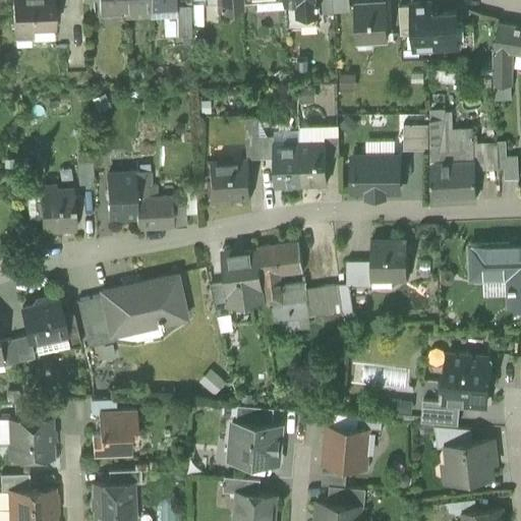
[(11,0),(13,30),(13,39),(31,38),(32,38),(32,29),(54,27),(55,27),(54,0),(11,0)]
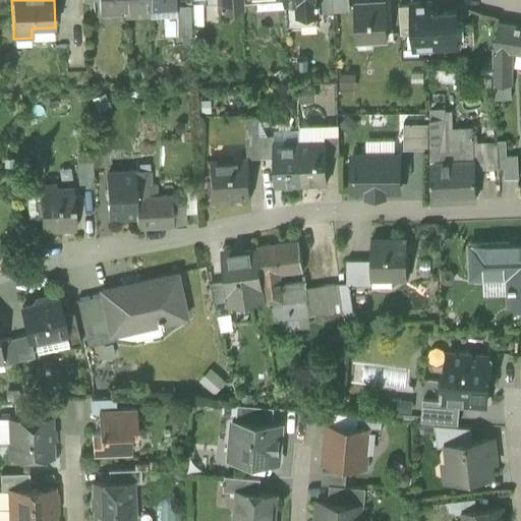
[(100,8),(123,7),(122,0),(99,0),(100,0),(100,8)]
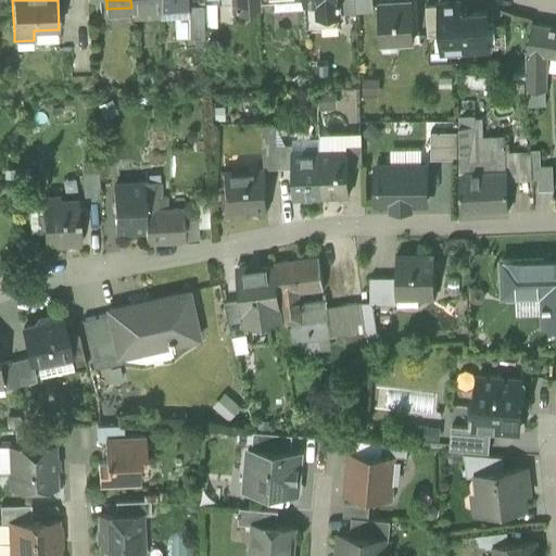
[(341,14),(356,13),(355,0),(338,0),(339,1),(339,14),(341,14)]
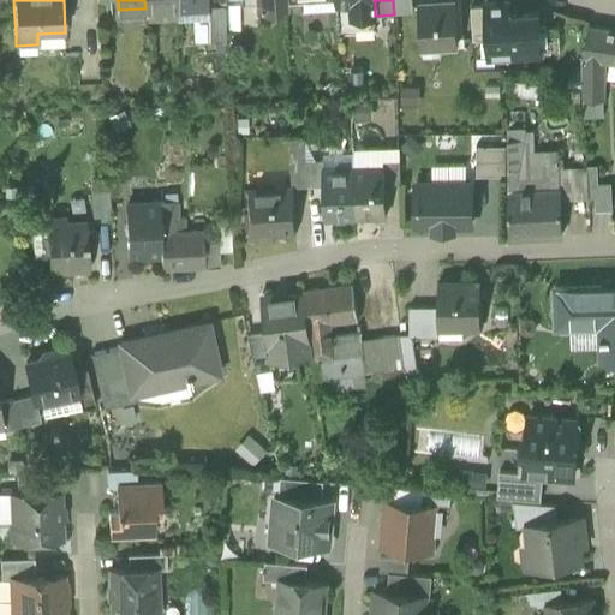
[(412,0),(393,0),(394,15),(413,13),(412,0)]
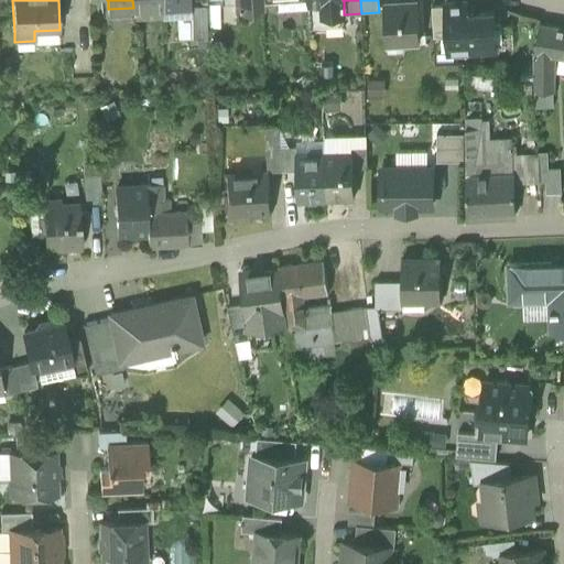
[(344,14),(344,1),(324,2),(324,18),(346,17),(346,14),(344,14)]
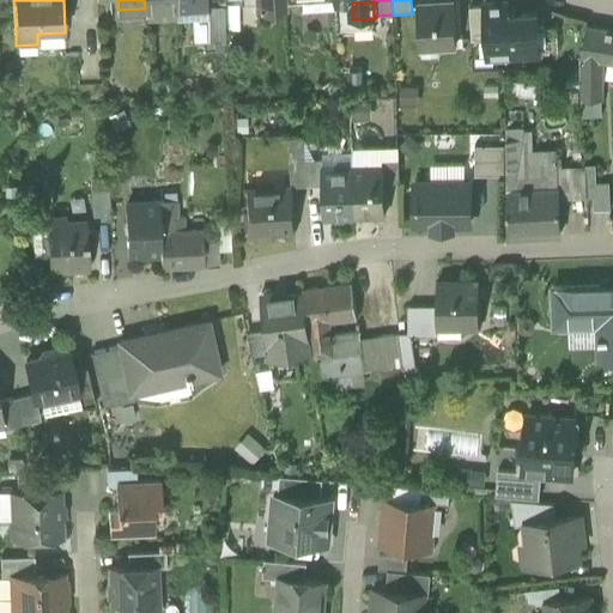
[(486,41),(487,58),(540,54),(538,14),(509,16),(508,2),(484,4),(484,6),(486,41)]
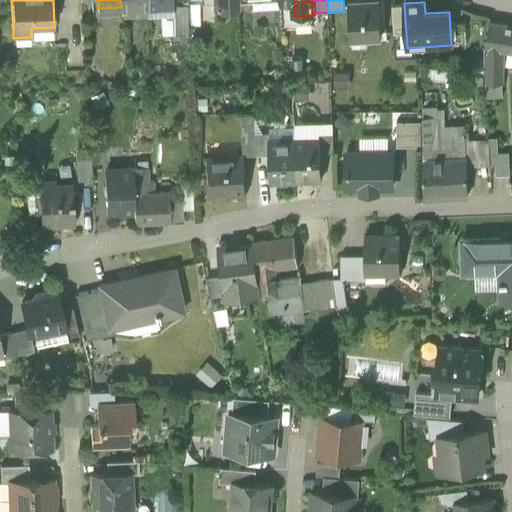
[(349,5),(351,40),(382,38),(380,3),(349,5)]
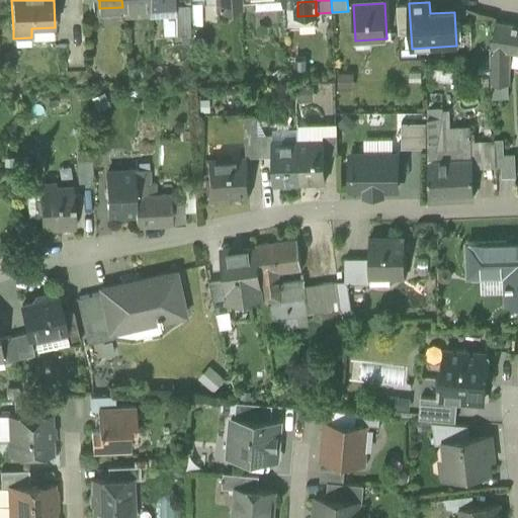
[(397,6),(399,34),(411,34),(409,5),(397,6)]
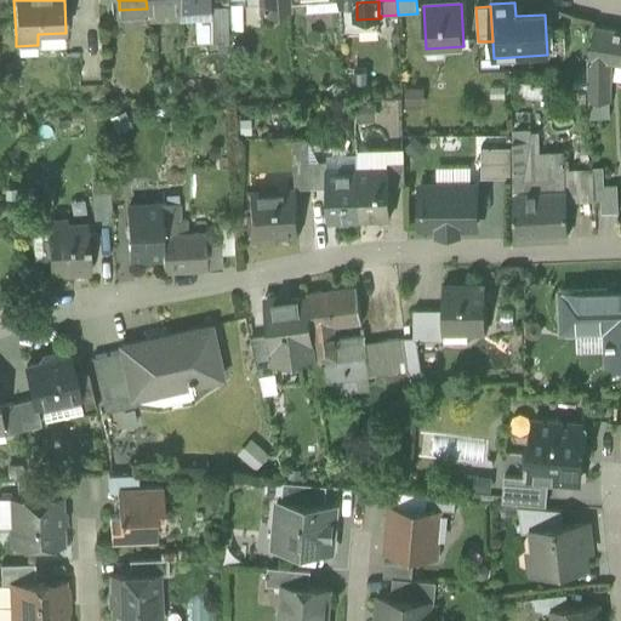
[(211,11),(212,44),(228,43),(227,10),(211,11)]
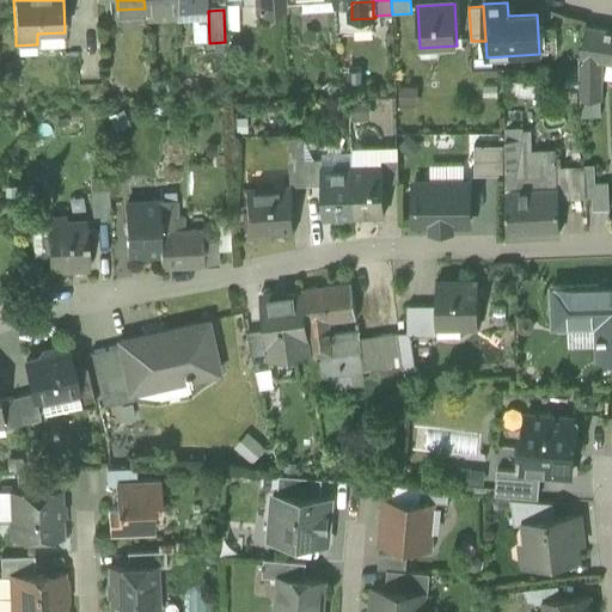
[(600,102),(601,102),(603,63),(611,65),(611,30),(606,29),(606,30),(586,26),(580,59),(580,79),(581,101),(600,102)]
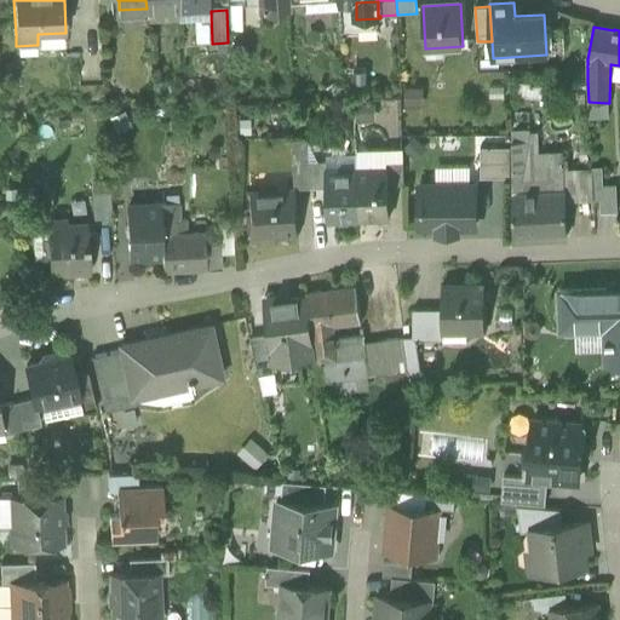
[(36,45),(36,50),(64,50),(64,33),(38,34),(38,45),(36,45)]
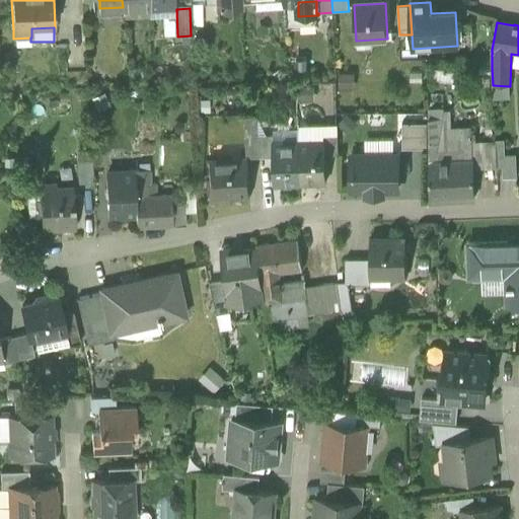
[(493,85),(493,100),(510,99),(509,86),(493,85)]
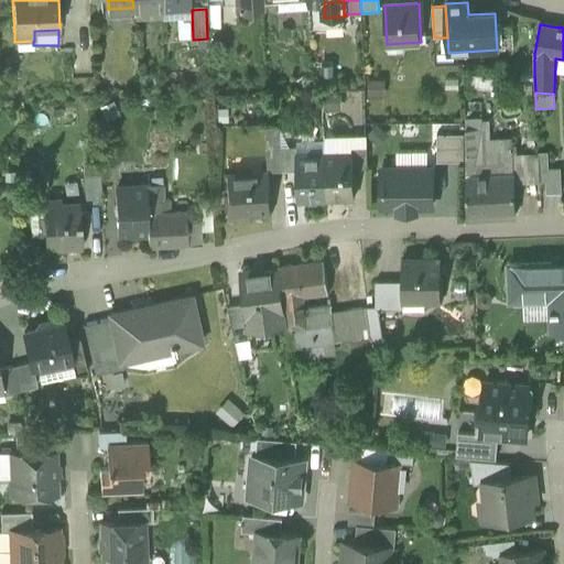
[(466,122),(469,218),(517,217),(516,184),(514,156),(514,142),(489,143),(488,121),(466,122)]
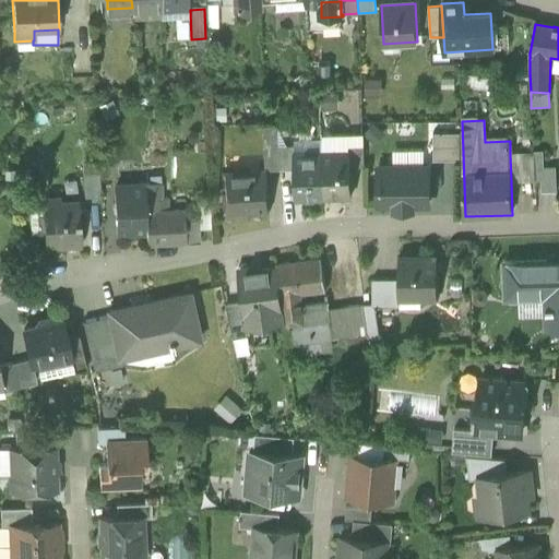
[(433,161),(460,161),(460,133),(433,133),(433,161)]
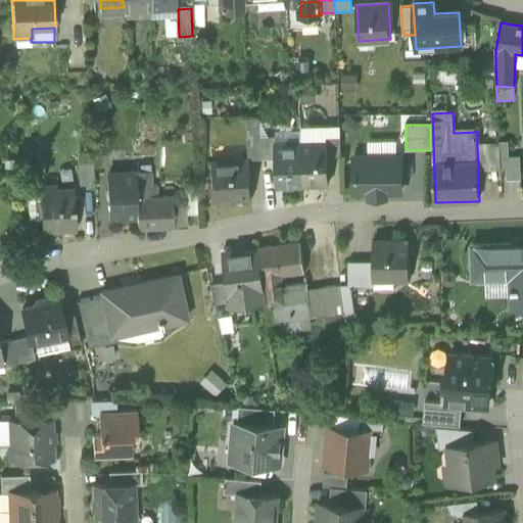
[(328,143),(328,158),(341,157),(340,135),(326,135),(326,143),(328,143)]
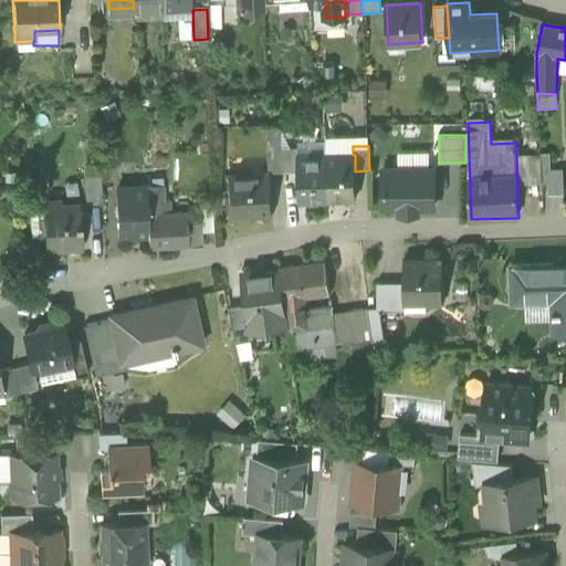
[(271,174),(284,174),(283,148),(270,149),(271,174)]
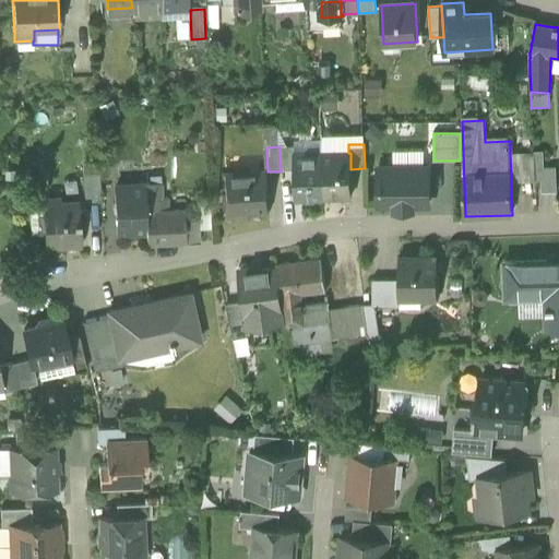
[(295,146),(280,146),(281,171),(294,170),(293,155),(295,155),(295,146)]
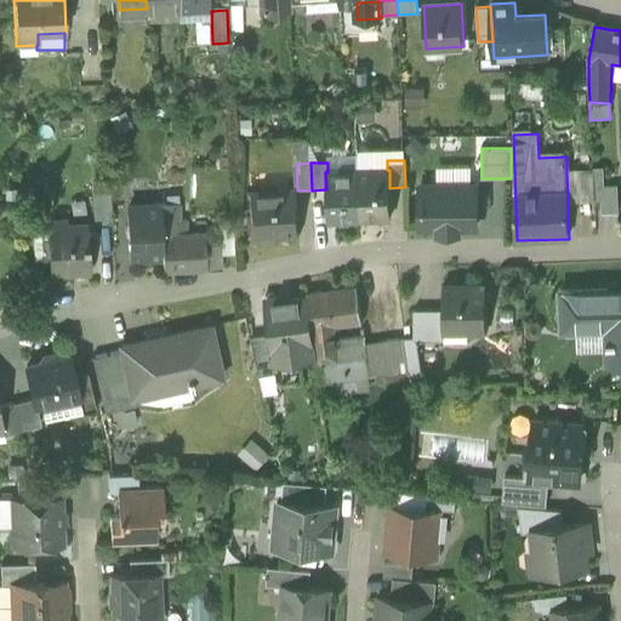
[(387,170),(358,171),(359,221),(391,220),(389,188),(389,170),(387,170)]
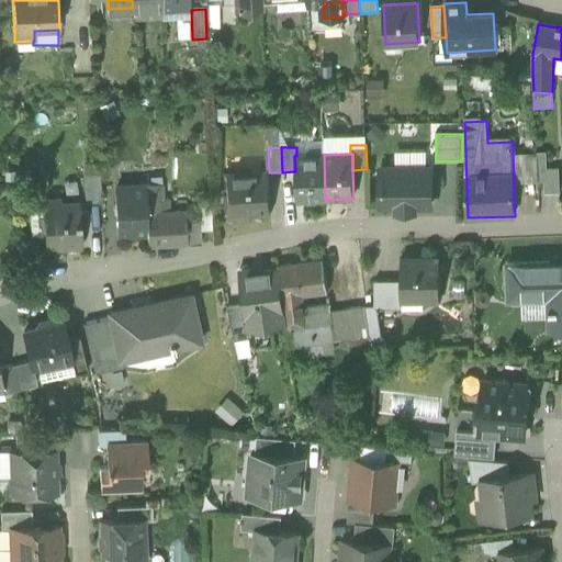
[(296,201),(325,200),(324,155),(296,156),(294,156),(295,171),(296,201)]
